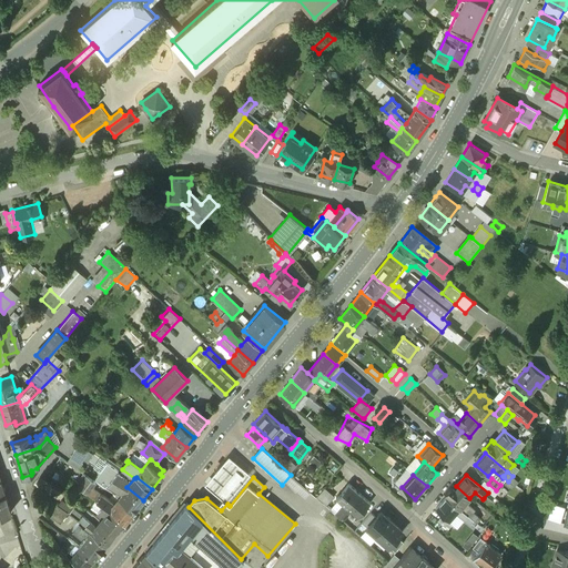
[(348,485),(337,498),(340,500),(331,510),(340,518),(347,508),(359,495),(348,485)]
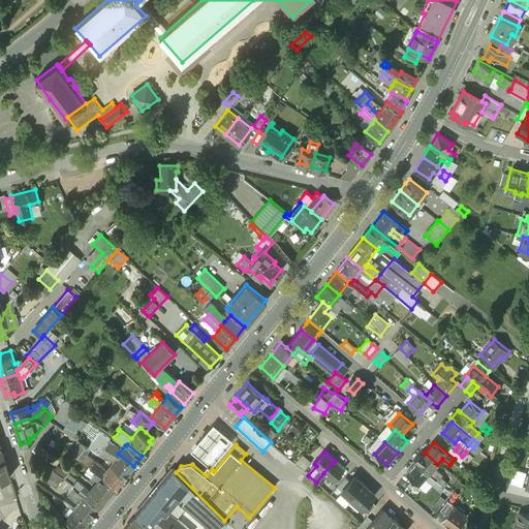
[(440,475),(433,469),(437,464),(425,453),(424,454),(422,452),(414,460),(416,462),(415,463),(436,480),(441,486),(444,483),(438,477),(440,475)]
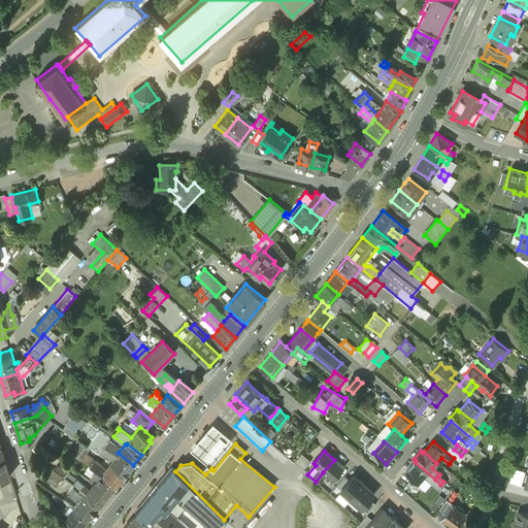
[(133,465),(118,453),(109,463),(125,474),(133,465)]
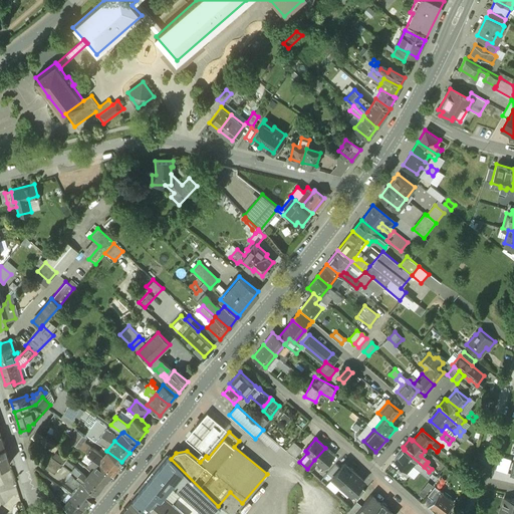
[(302,449),(294,442),(286,450),(295,458),(302,449)]
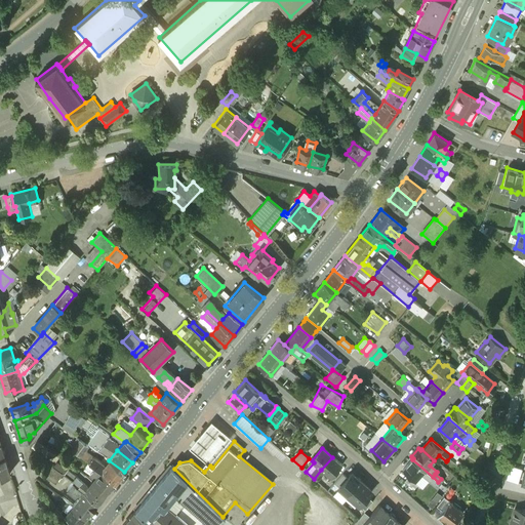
[(456,460),(451,455),(447,460),(452,465),(456,460)]
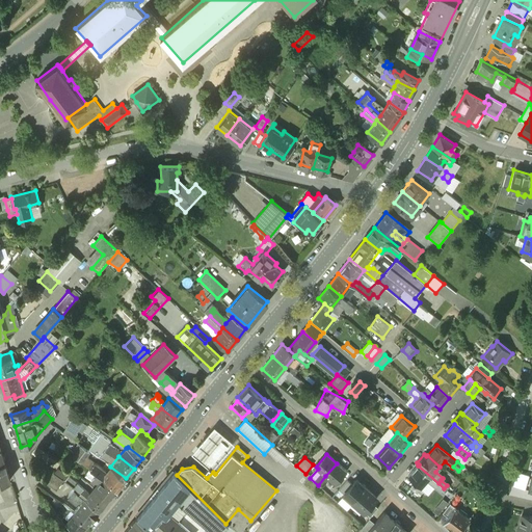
[(4,462),(0,463),(0,486),(5,485),(4,482),(10,480),(4,462)]
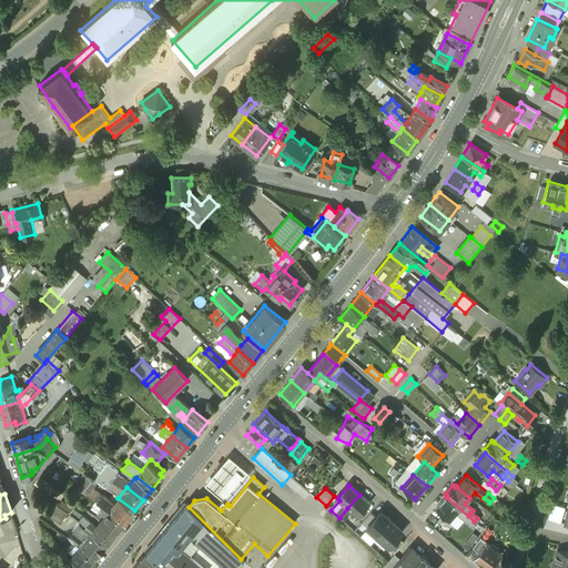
[(359,495),(347,508),(352,511),(358,517),(371,504),(359,495)]
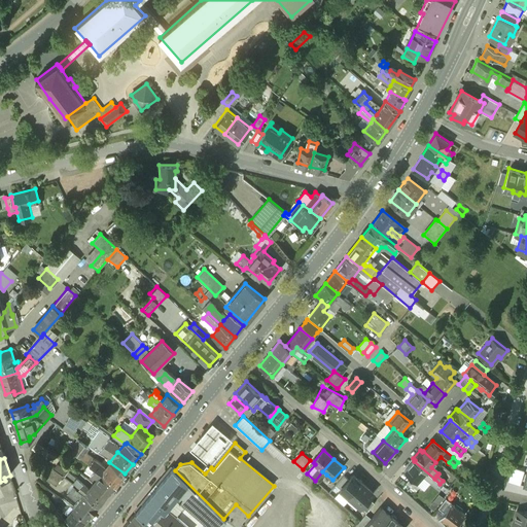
[(434,479),(414,461),(405,472),(417,483),(422,478),(430,485),(431,484),(430,484),(434,479)]
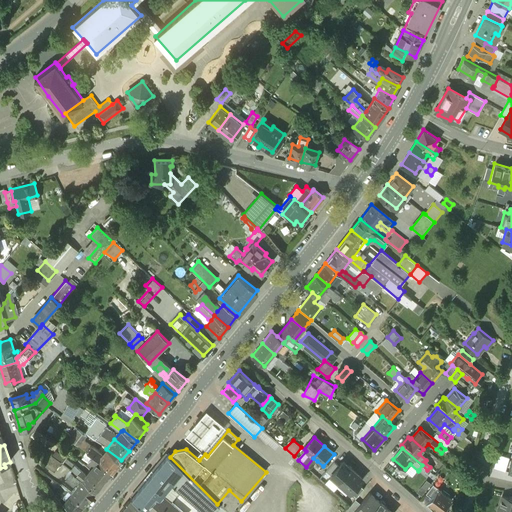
[(106,449),(102,455),(100,453),(97,450),(93,456),(98,459),(99,460),(112,470),(121,460),(106,449)]
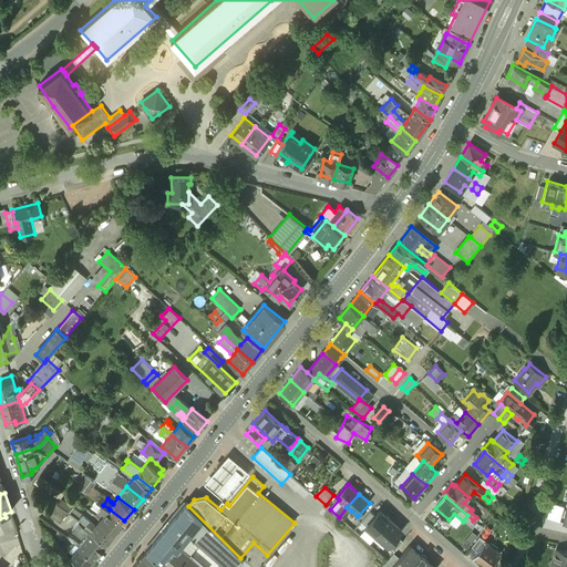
[(103,505),(94,498),(91,504),(103,513),(105,513),(109,508),(103,505)]
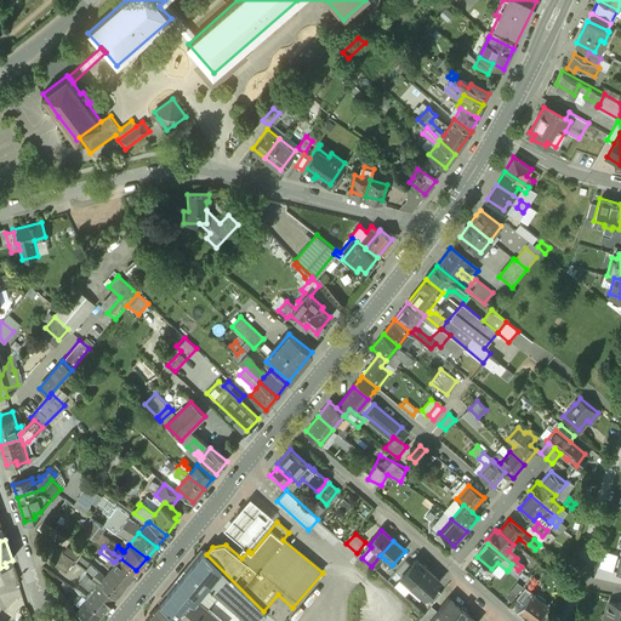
[(206,554),(204,551),(160,603),(181,620),(238,620),(243,616),(246,620),(258,620),(266,614),(263,611),(206,554)]
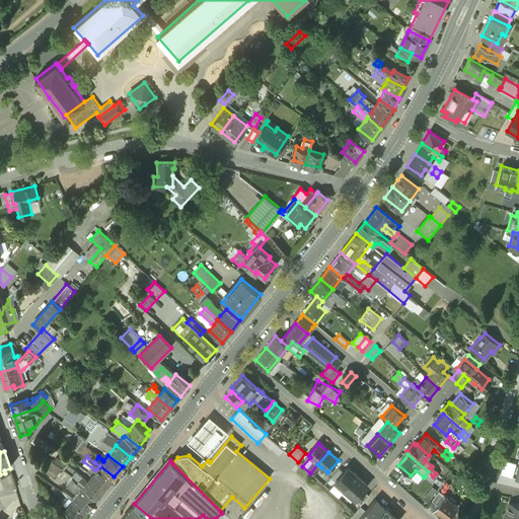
[(52,462),(45,472),(55,478),(62,469),(52,462)]
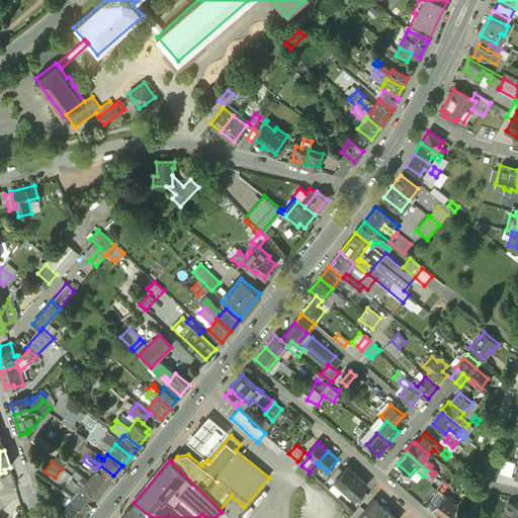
[(317,463),(310,472),(313,476),(321,466),(317,463)]
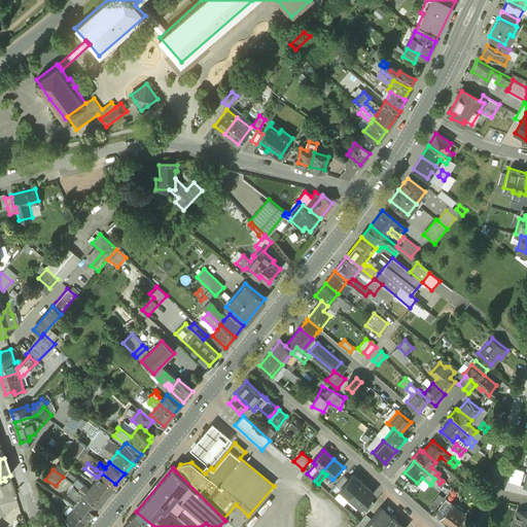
[(98,477),(93,483),(107,494),(115,484),(102,473),(101,472),(98,477)]
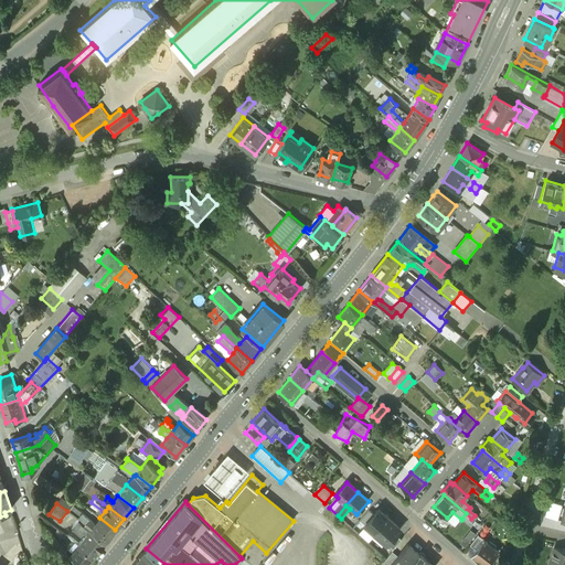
[(379,510),(365,524),(375,534),(390,520),(379,510)]
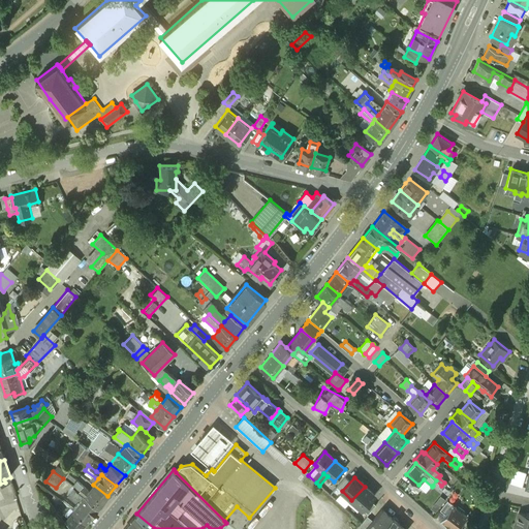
[(83,485),(76,479),(72,485),(73,486),(79,490),(83,485)]
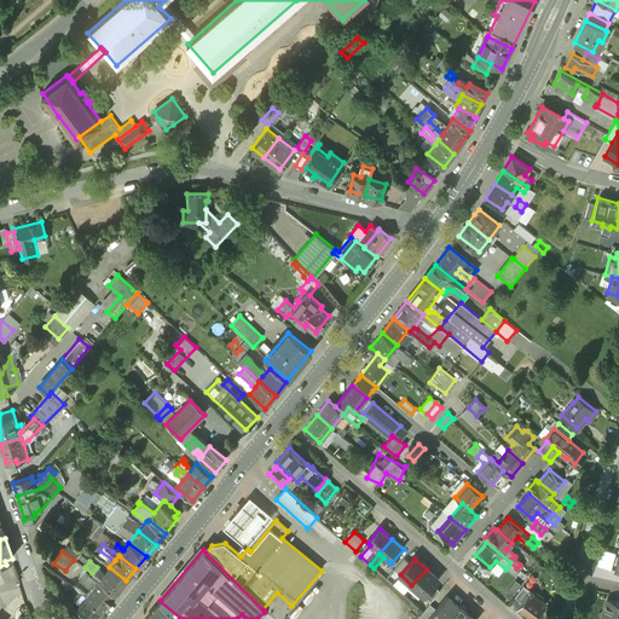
[(516,568),(510,562),(505,568),(507,568),(515,576),(519,571),(516,568)]
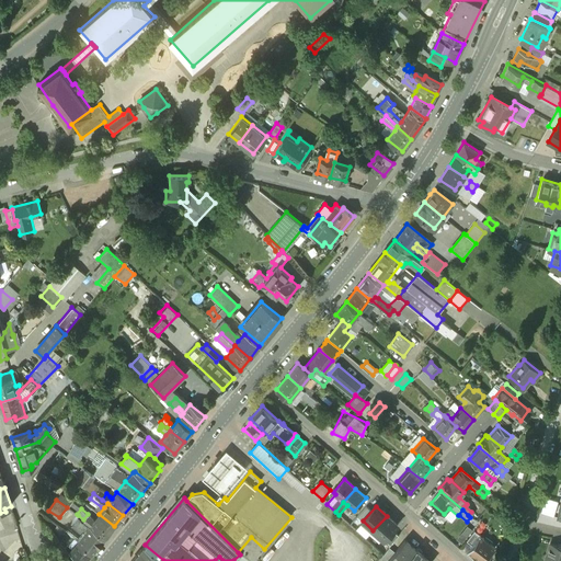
[(99,514),(93,521),(91,517),(88,514),(83,519),(105,537),(114,526),(99,514)]
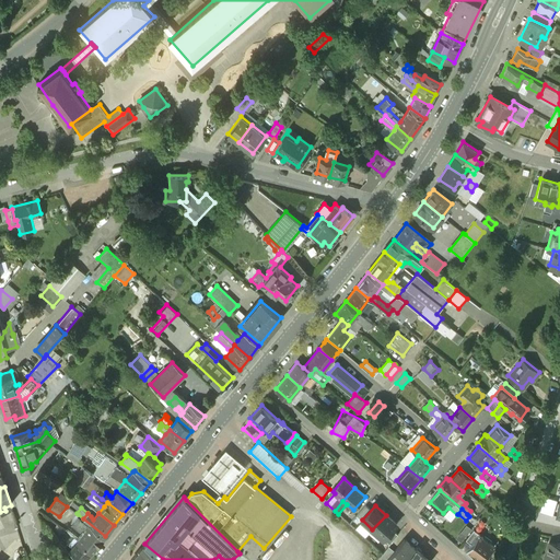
[(83,518),(78,514),(71,521),(81,528),(84,525),(86,527),(78,539),(86,548),(92,552),(105,536),(83,518)]
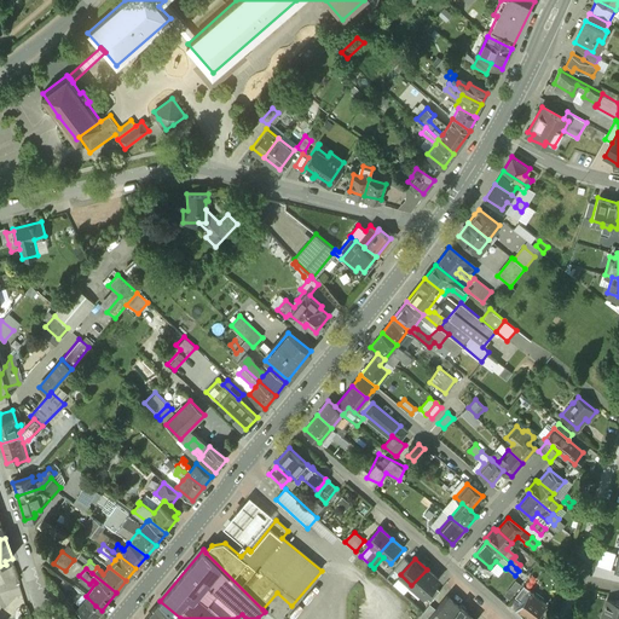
[(427,570),(411,585),(423,596),(438,579),(427,570)]
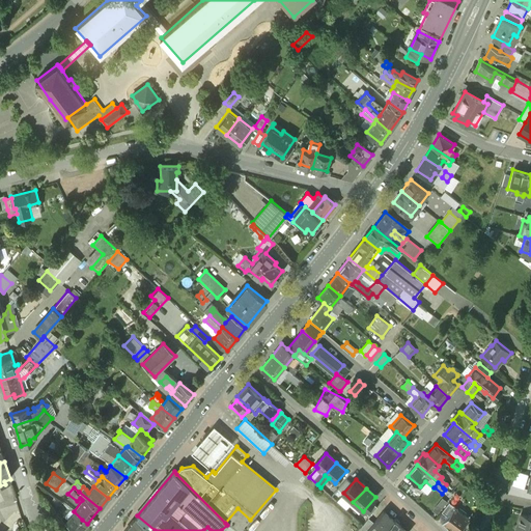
[(63,504),(59,509),(65,514),(67,511),(70,512),(68,513),(71,515),(74,511),(63,504)]
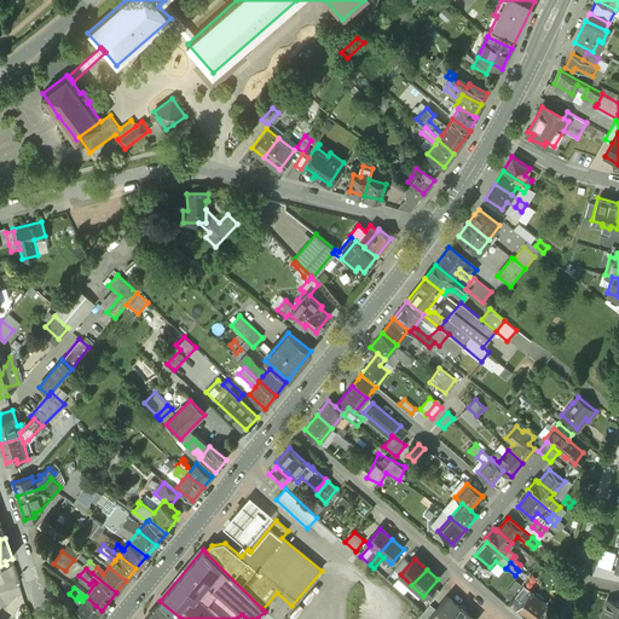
[(524,588),(515,599),(520,603),(530,591),(524,588)]
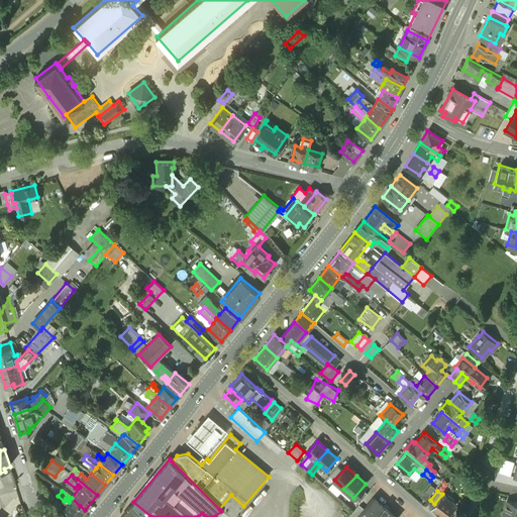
[(446,498),(442,494),(434,504),(430,510),(435,513),(434,513),(438,516),(439,516),(440,516),(450,516),(453,514),(451,512),(456,505),(452,502),(454,501),(448,496),(446,498)]
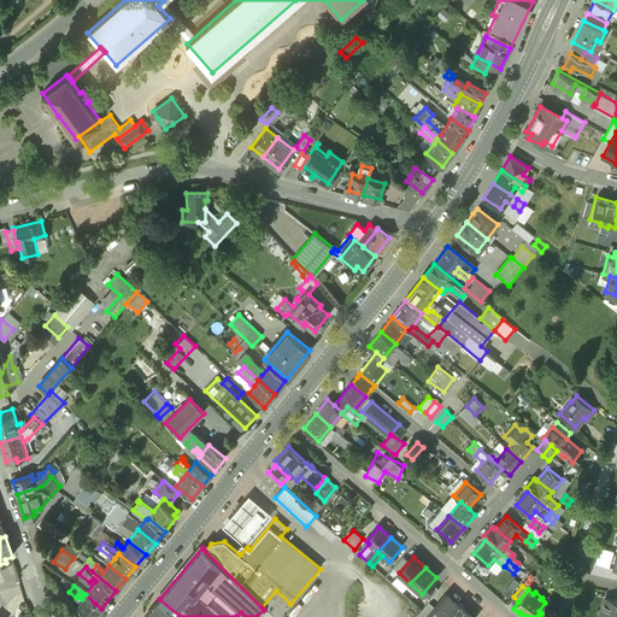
[(276,591),(262,607),(264,610),(257,616),(280,616),(291,604),(276,591)]
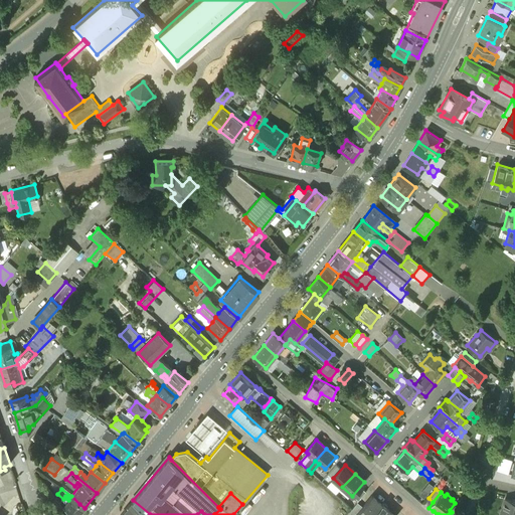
[(79,504),(71,496),(68,500),(63,506),(74,514),(78,514),(84,508),(79,504)]
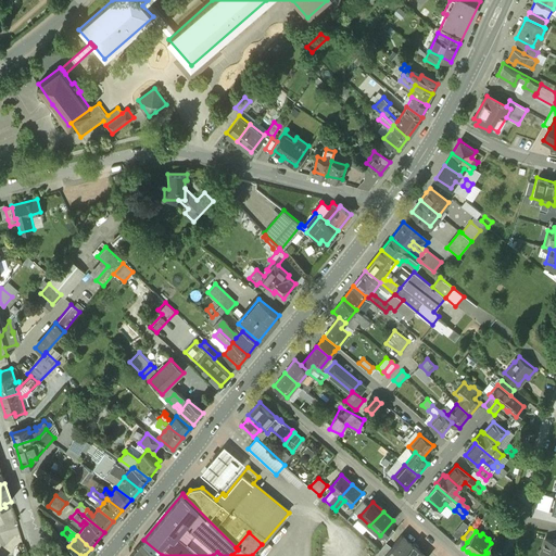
[(413,545),(402,536),(392,547),(383,555),(424,555),(417,550),(418,548),(414,544),(413,545)]
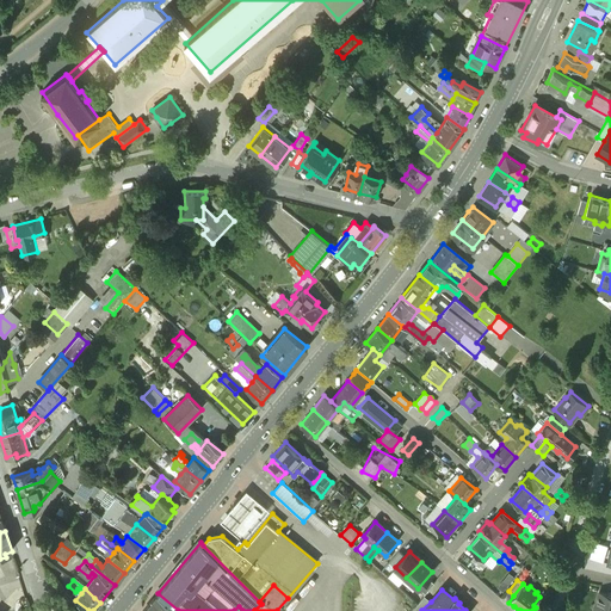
[(71,600),(60,591),(54,598),(65,606),(71,600)]
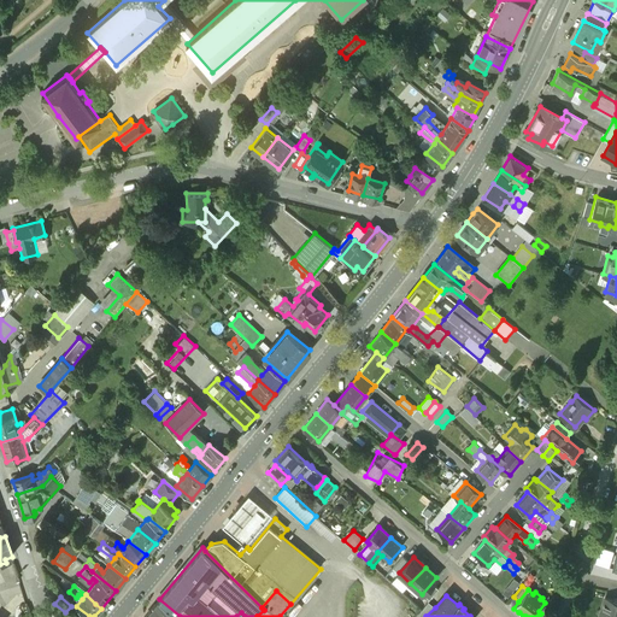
[(613,600),(605,598),(599,616),(616,616),(616,599),(613,599),(613,600)]
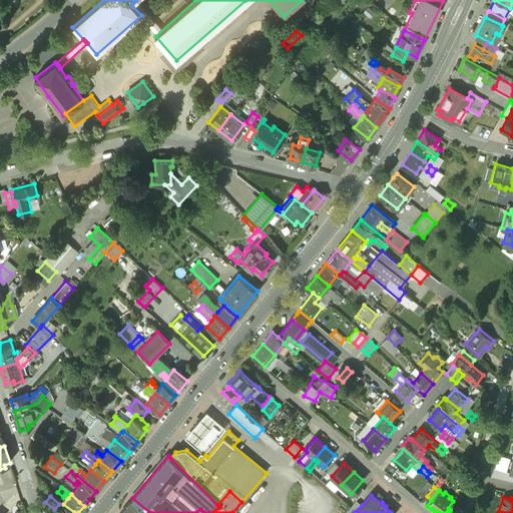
[(148,512),(149,512),(132,498),(119,512),(148,512)]
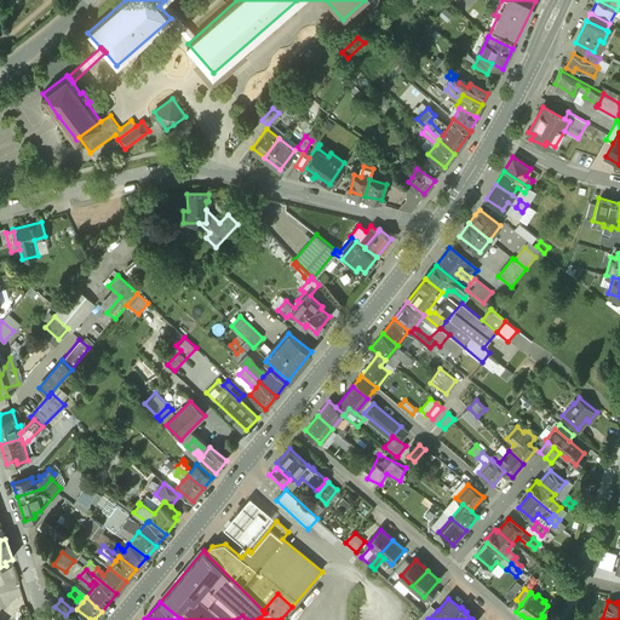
[(428,619),(437,610),(430,604),(420,616),(424,619),(428,619)]
